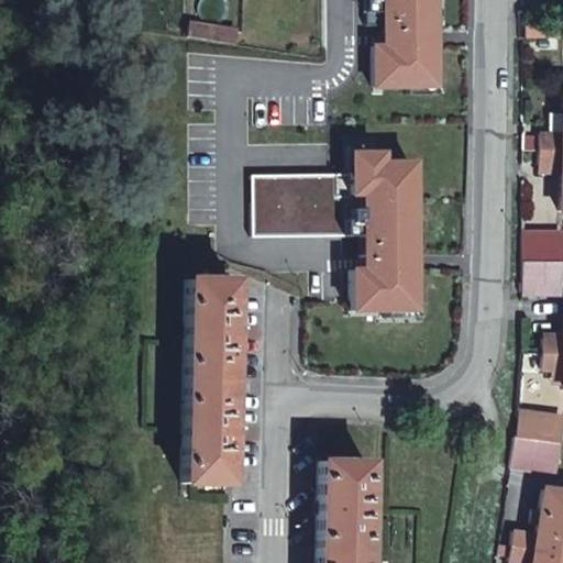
[(190,26),(188,40),(211,42),(212,30),(190,26)]
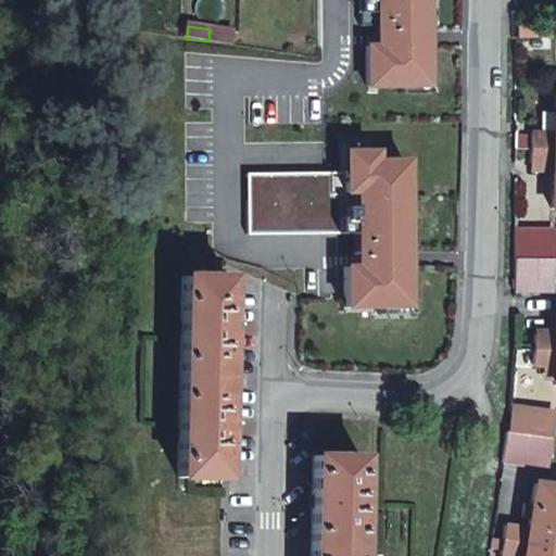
[(535,37),(548,37),(548,27),(520,27),(519,37),(535,37)]
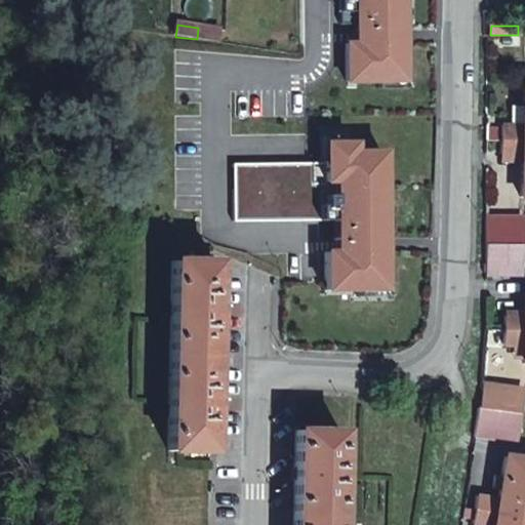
[(198,28),(197,39),(206,41),(207,29),(198,28)]
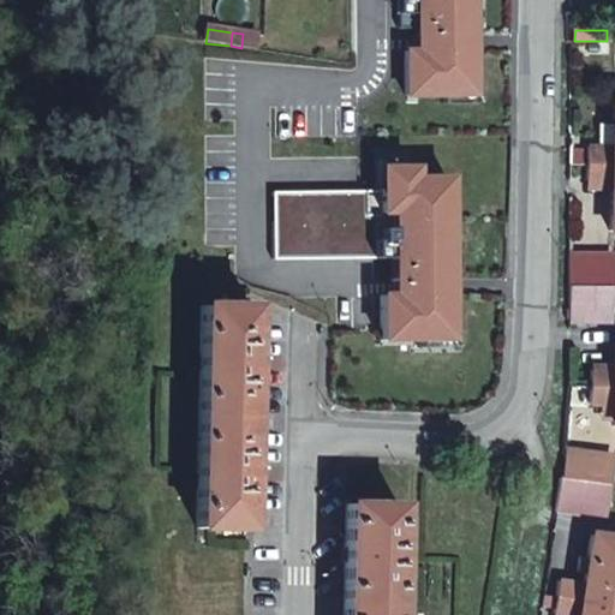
[(243,34),(242,48),(254,49),(255,36),(243,34)]
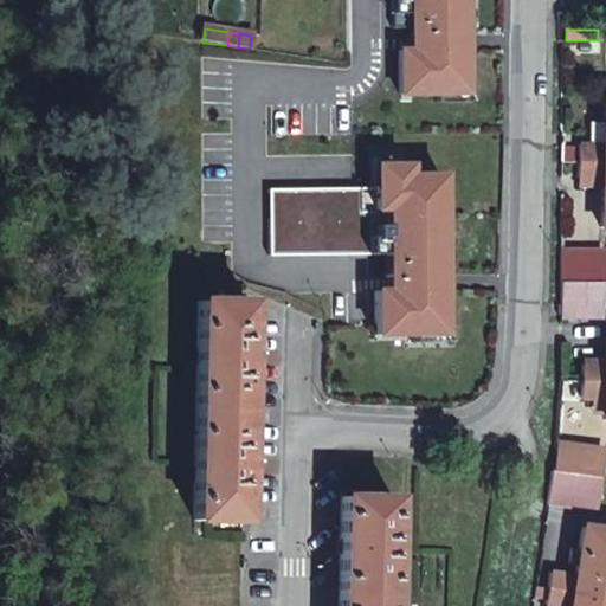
[(584,40),(566,40),(566,50),(584,51),(584,40)]
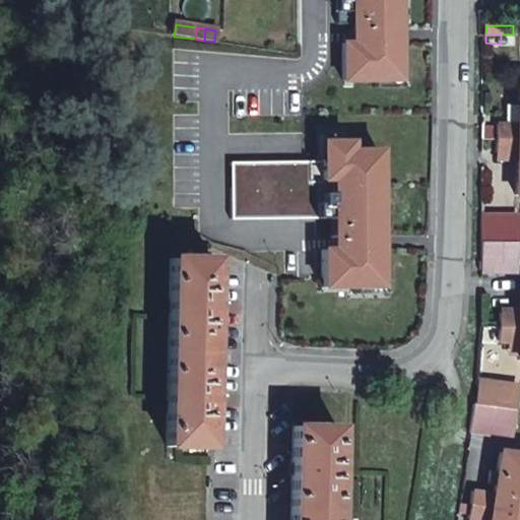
[(519,195),(519,80),(518,123),(497,122),(497,152),(518,153),(518,195),(519,195)]
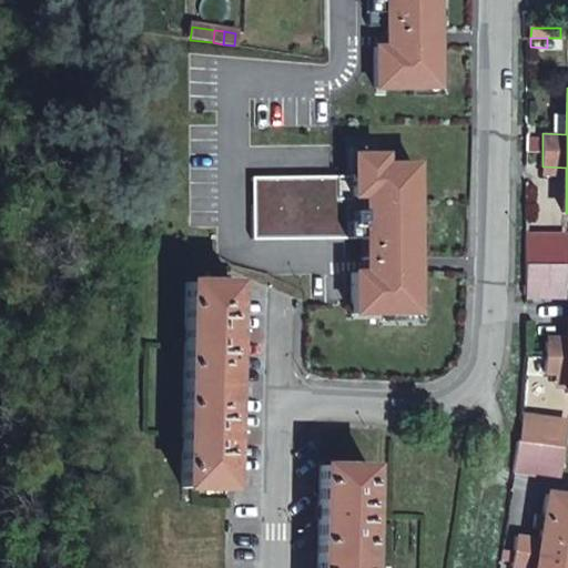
[(366,130),(366,286),(395,285),(395,130),(366,130)]
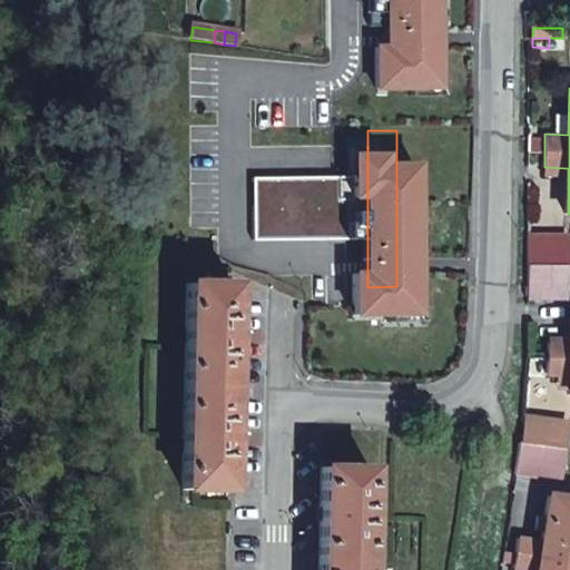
[(569,234),(528,235),(528,264),(568,265),(568,257),(569,234)]
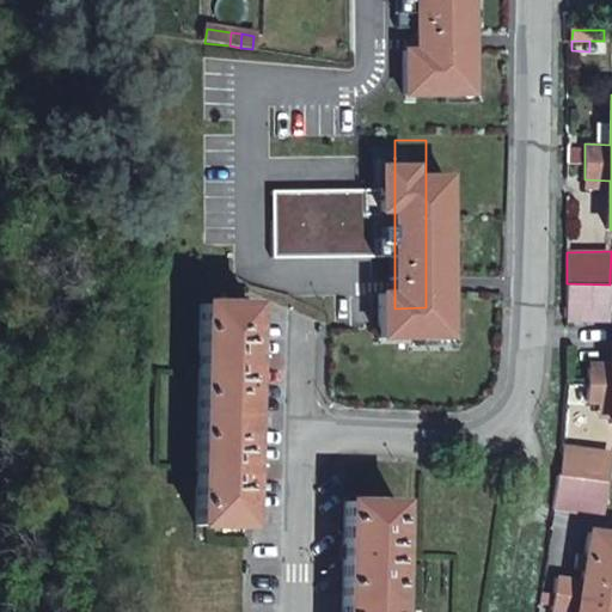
[(610,285),(567,283),(567,316),(610,316),(610,285)]
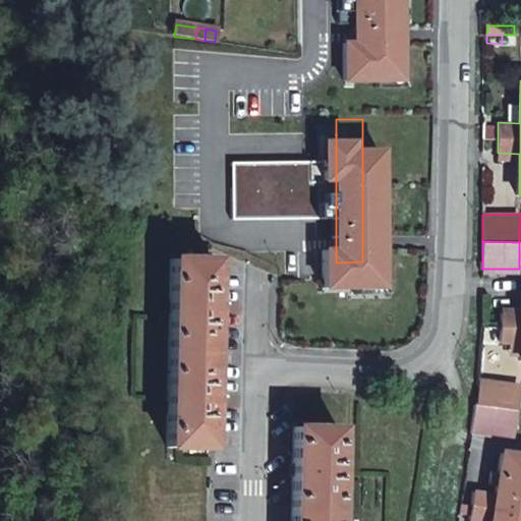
[(213,257),(171,257),(167,447),(209,448),(213,257)]
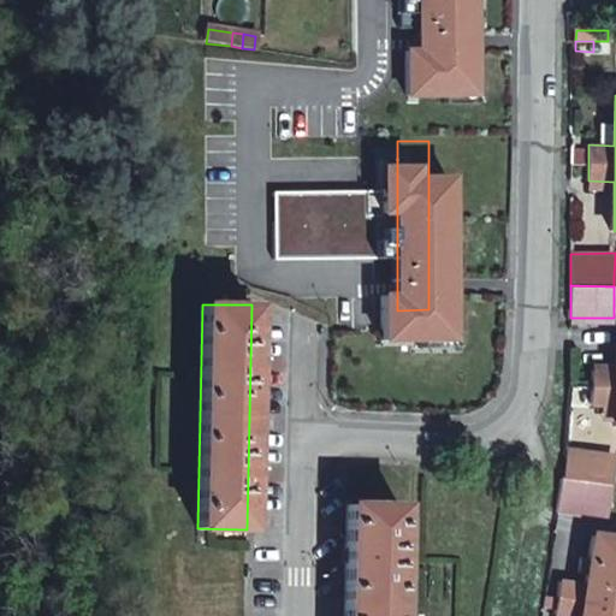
[(590,388),(615,388),(615,368),(591,368),(590,388)]
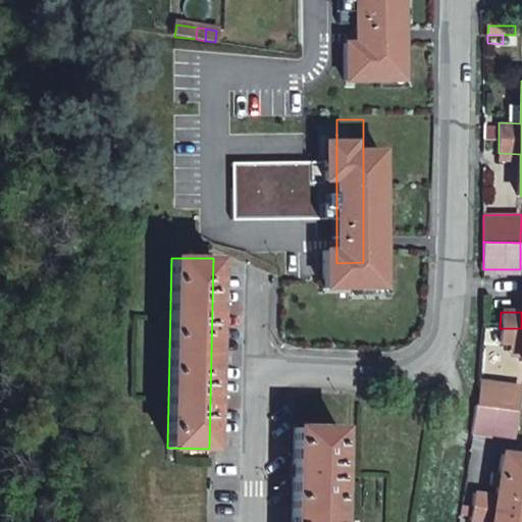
[(521,361),(521,328),(500,328),(500,343),(521,344),(521,362),(521,361)]
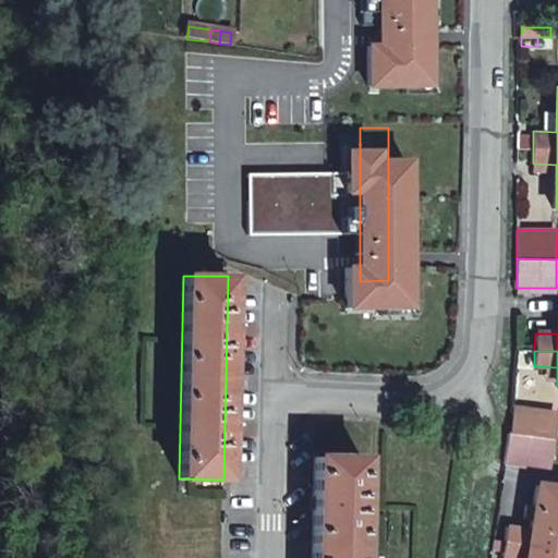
[(507,434),(553,440),(556,419),(510,412),(507,434)]
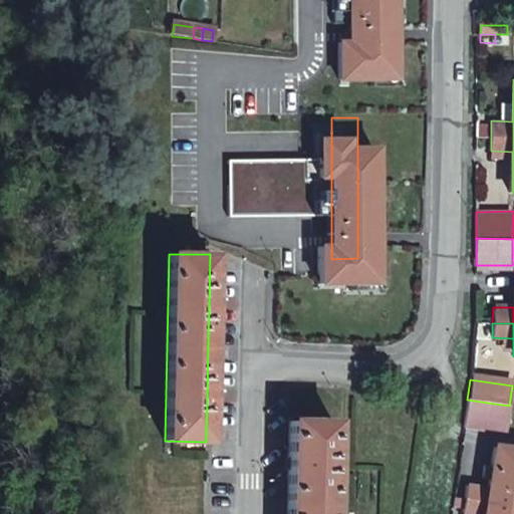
[(505,431),(509,406),(467,400),(463,426),(505,431)]
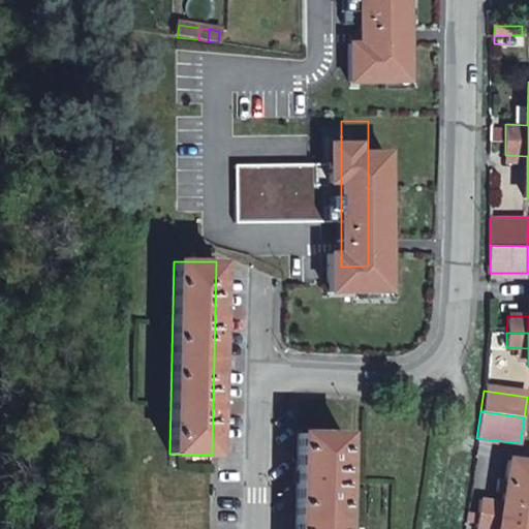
[(340,528),(343,433),(298,432),(294,528),(340,528)]
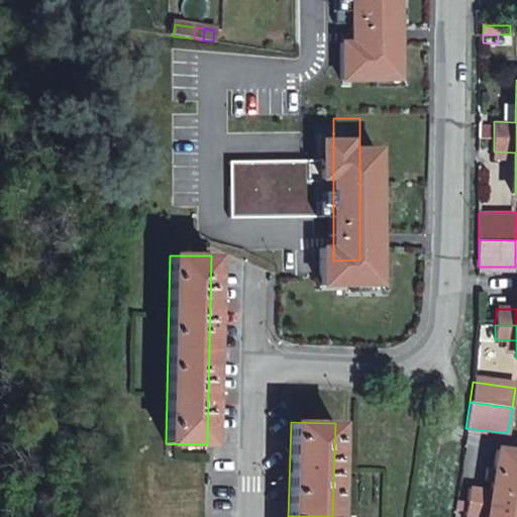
[(516,516),(516,451),(495,448),(489,490),(469,488),(463,516),(516,516)]
